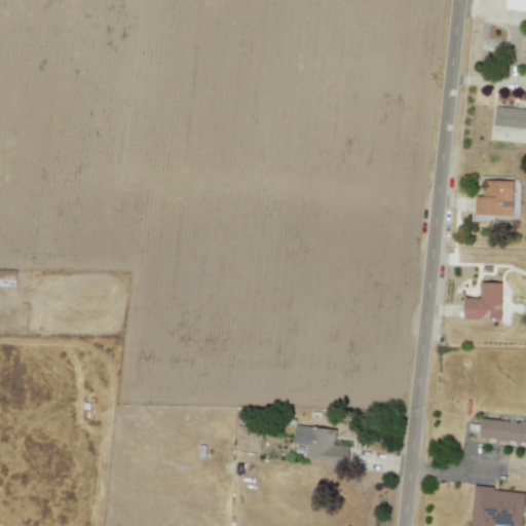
[(525,10),(525,0),(506,0),(506,9),(525,10)]
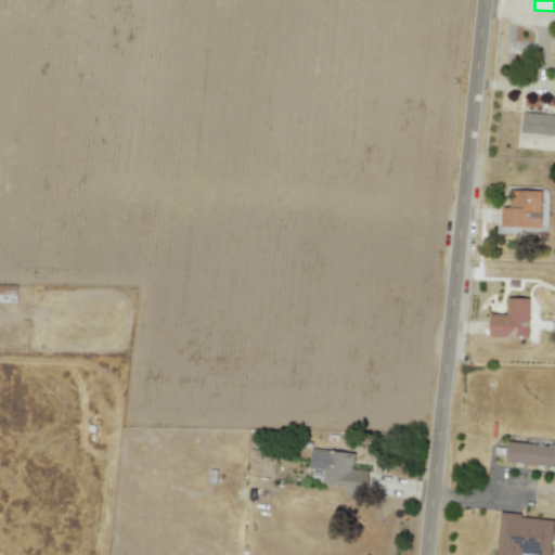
[(554,113),(523,112),(521,133),(554,134),(554,113)]
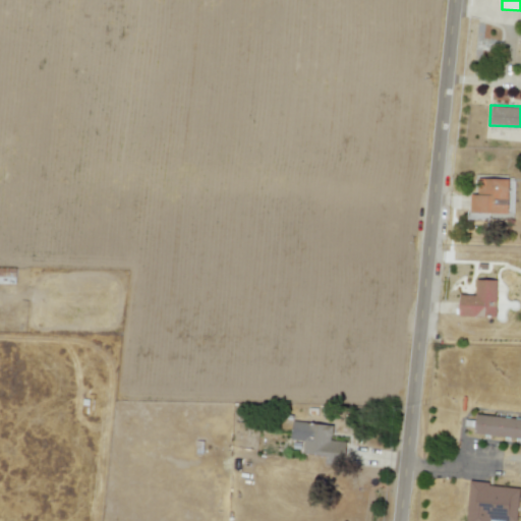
[(470,194),(471,214),(510,213),(509,178),(478,179),(478,194),(470,194)]
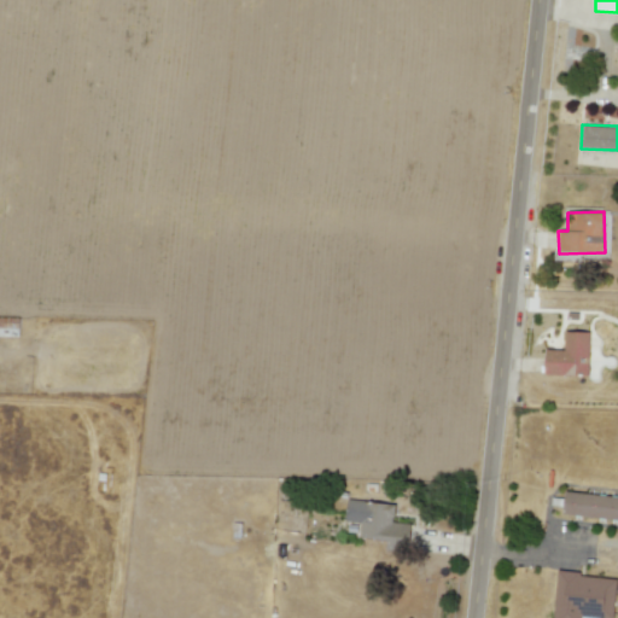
[(589,332),(565,331),(564,350),(546,349),(544,374),(589,375),(589,332)]
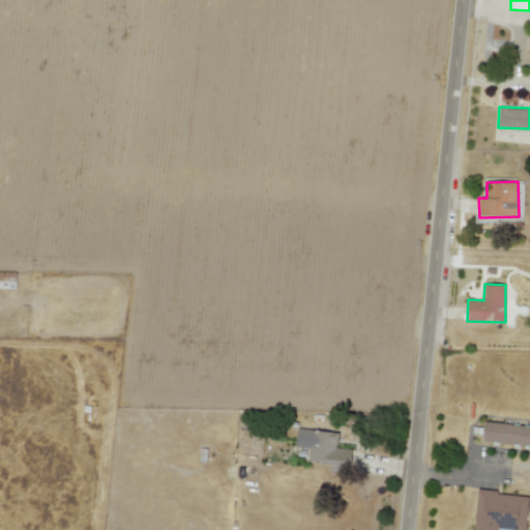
[(529,425),(483,422),(482,443),(529,445),(529,425)]
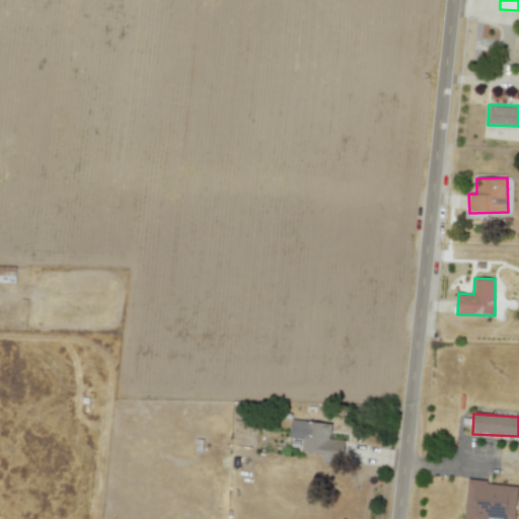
[(331,424),(292,419),(290,438),(302,439),(301,452),(324,455),(323,459),(342,461),(345,440),(330,438),(331,424)]
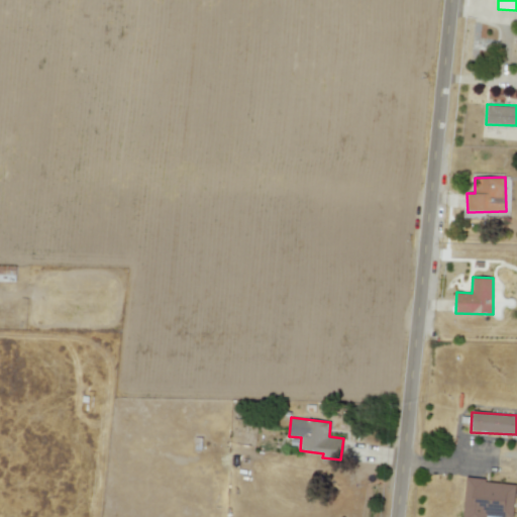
[(462,516),(486,516),(493,516),(512,516),(515,483),(466,480),(462,516)]
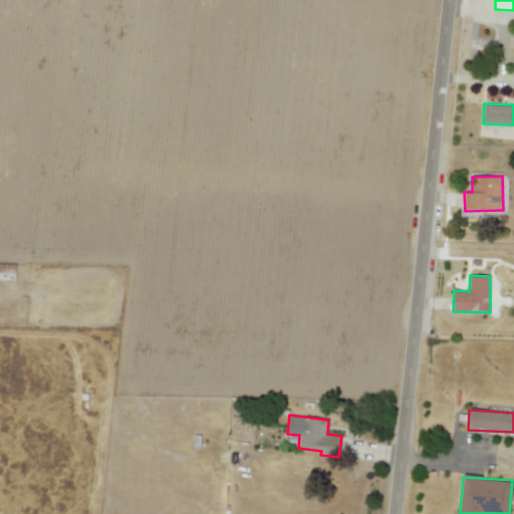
All buildings are outlined.
